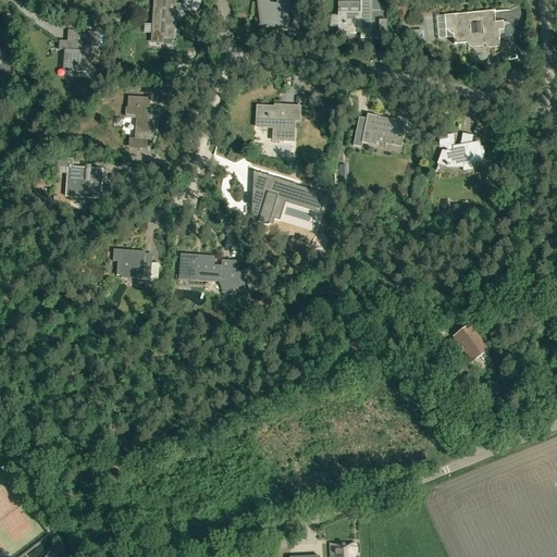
[(175,4),(174,0),(153,0),(151,44),(162,45),(163,38),(172,38),(174,14),(180,14),(180,4),(175,4)]
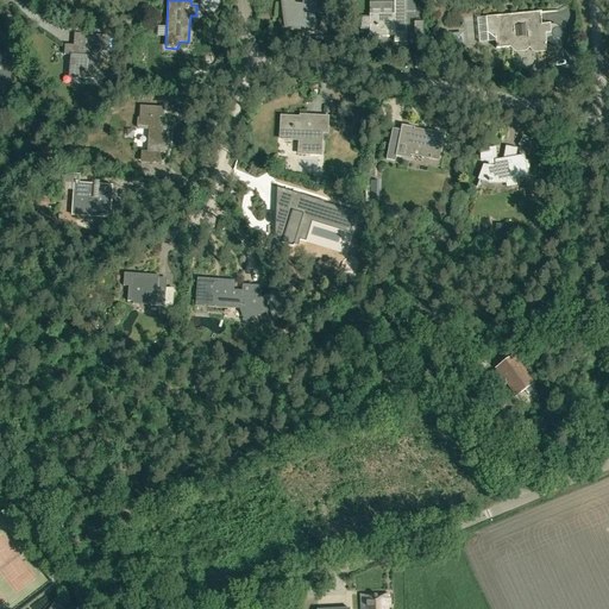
[(281,0),(282,2),(286,2),(283,16),(287,16),(286,27),(312,31),(315,11),(318,11),(319,2),(316,1),(316,0),(281,0)]
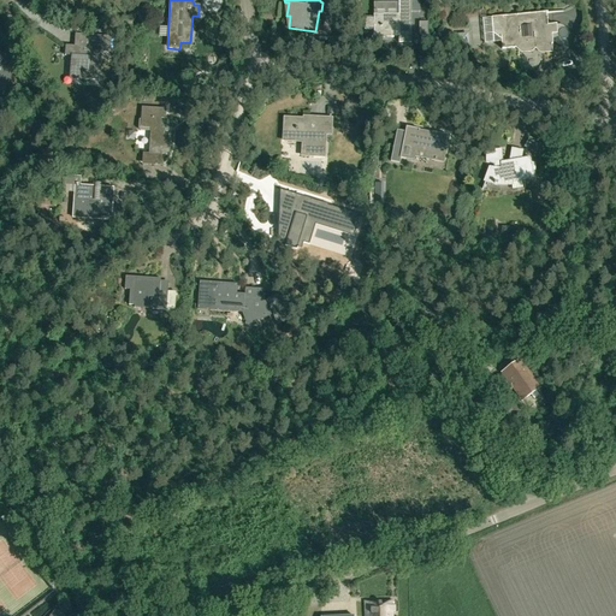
[(397,0),(398,15),(373,15),(373,17),(363,17),(363,30),(373,30),(373,37),(398,37),(398,42),(410,42),(409,0),(397,0)]
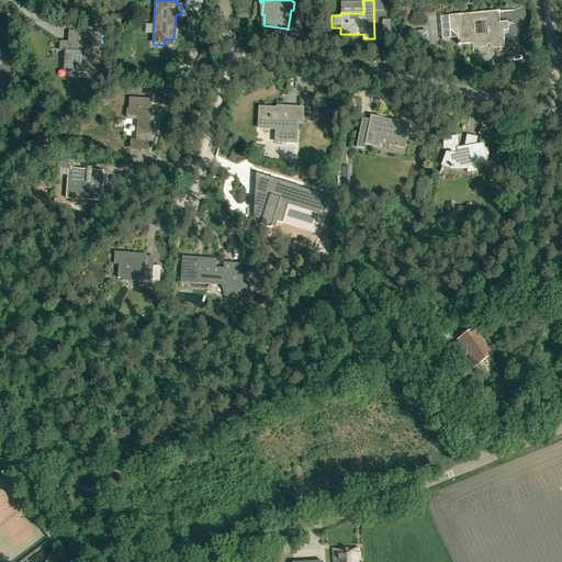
[(457,38),(457,45),(471,44),(472,43),(475,46),(483,46),(487,42),(494,46),(499,46),(498,41),(502,40),(501,29),(503,23),(507,23),(507,22),(498,23),(498,12),(498,11),(440,17),(442,40),(457,38)]
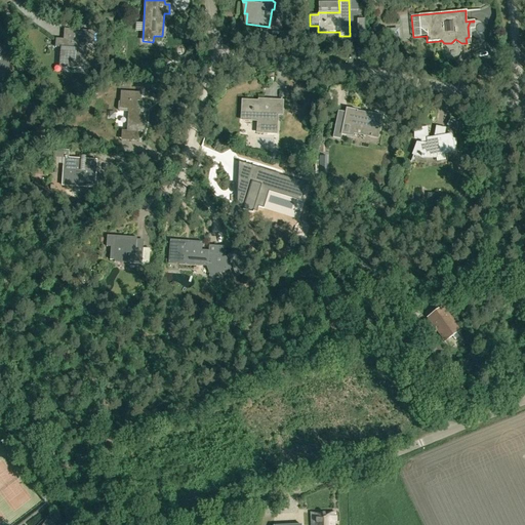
[(84,69),(87,33),(75,32),(75,38),(68,38),(68,40),(56,39),(55,47),(62,48),(61,59),(69,61),(68,67),(84,69)]
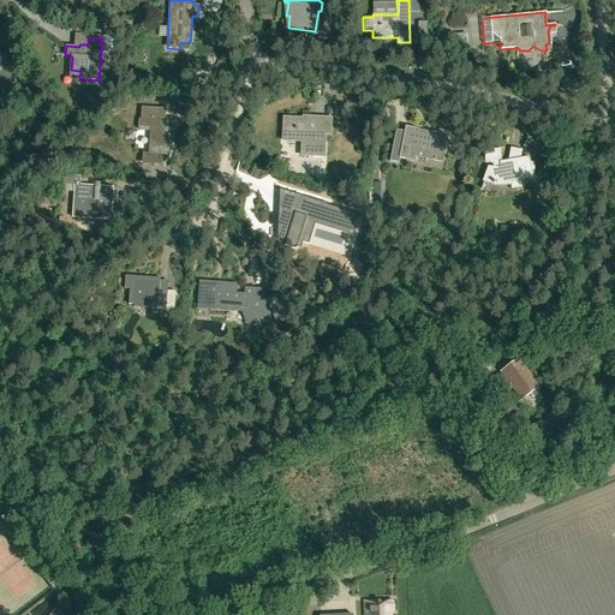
[(464,47),(472,46),(471,37),(463,39),(464,47)]
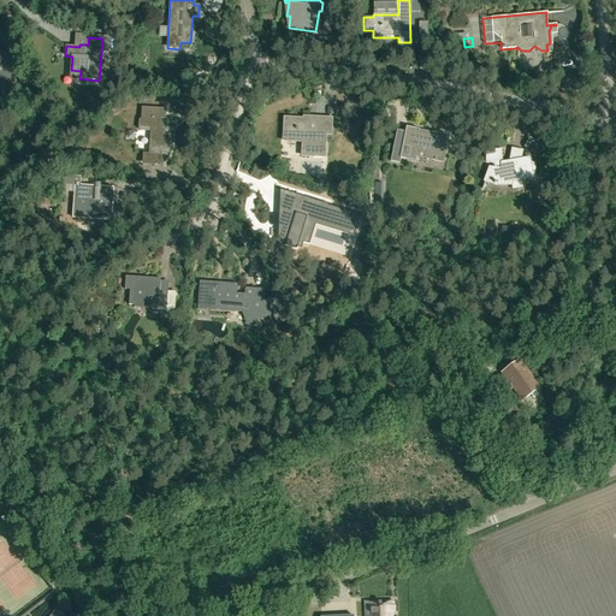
[(134,48),(120,48),(123,60),(122,72),(131,72),(134,48)]
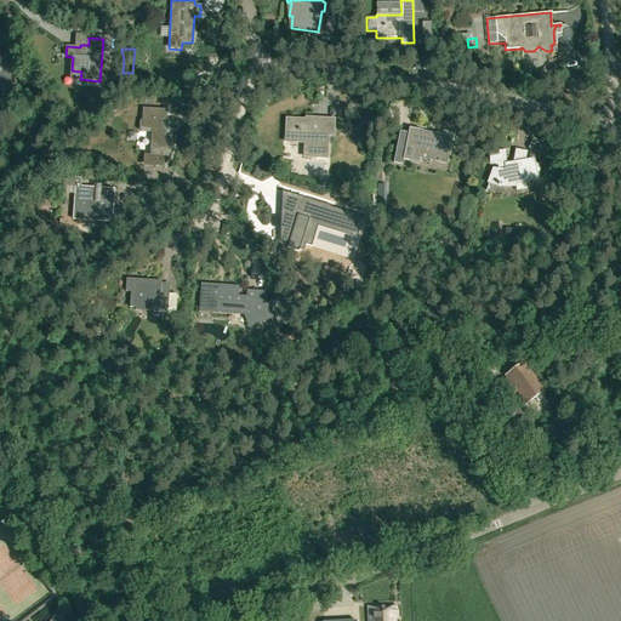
[(11,56),(4,56),(0,55),(0,90),(1,90),(1,87),(9,87),(11,56)]
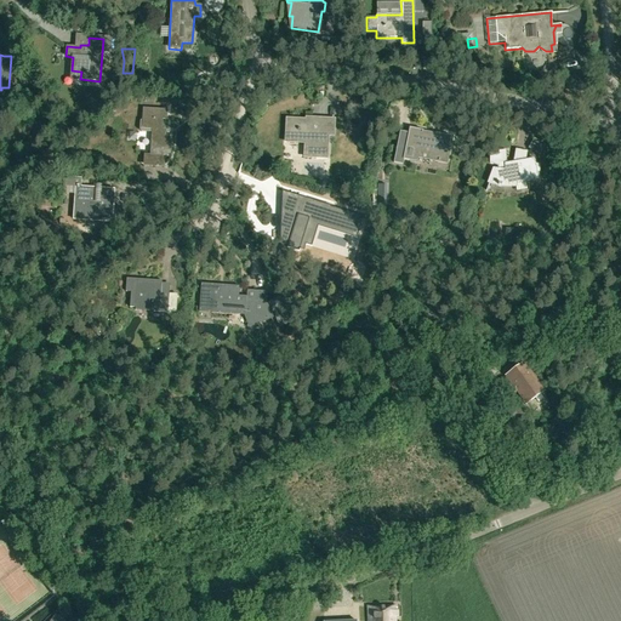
[(142,132),(152,132),(151,155),(170,157),(171,137),(166,136),(166,130),(161,130),(163,120),(166,120),(167,110),(143,109),(142,129),(140,130),(142,132)]
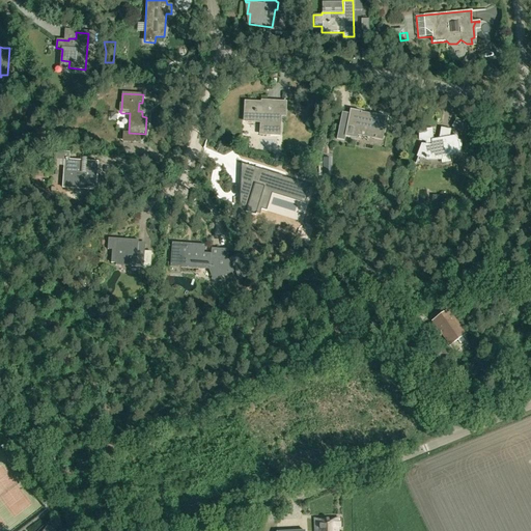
[(284,116),(285,103),(261,102),(261,103),(245,102),(244,121),(260,122),(259,135),(278,136),(279,116),(284,116)]
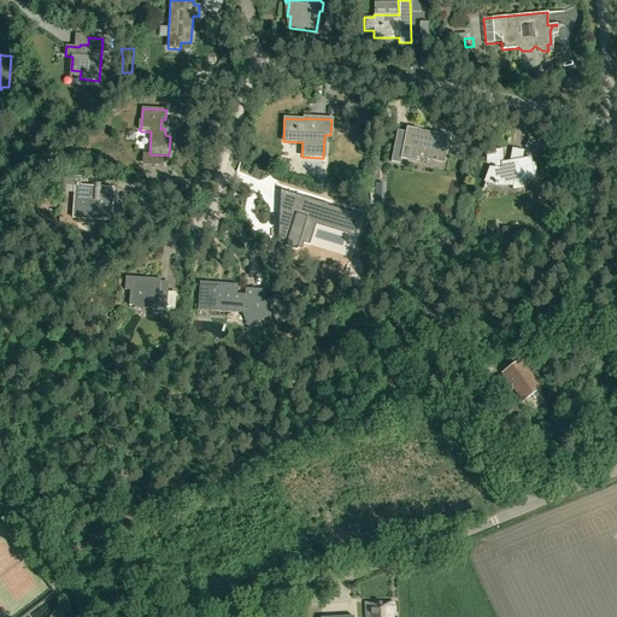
[(442,162),(448,135),(432,133),(432,134),(419,131),(419,130),(406,127),(401,147),(393,146),(391,162),(399,164),(400,159),(413,162),(415,152),(428,154),(427,159),(442,162)]
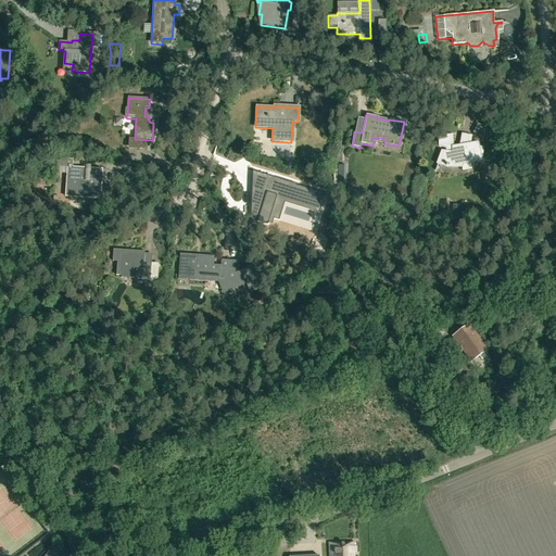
[(458,147),(453,148),(452,135),(438,136),(438,146),(439,147),(439,146),(445,149),(445,153),(442,152),(441,152),(434,171),(436,171),(438,164),(442,165),(445,165),(445,166),(447,167),(447,166),(456,166),(460,166),(460,164),(463,172),(472,169),(470,162),(480,161),(479,158),(482,158),(482,147),(477,147),(477,143),(470,144),(471,136),(460,134),(458,147)]
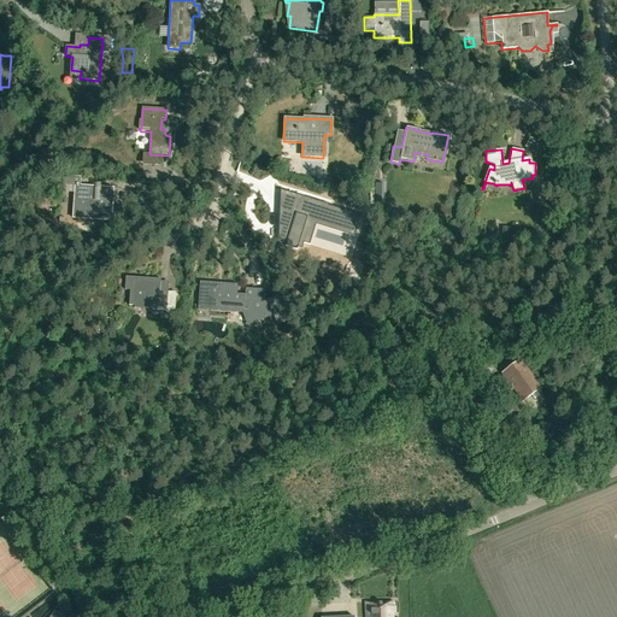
[(64,176),(63,184),(75,186),(72,218),(111,221),(112,209),(98,207),(99,187),(80,186),(81,177),(64,176)]
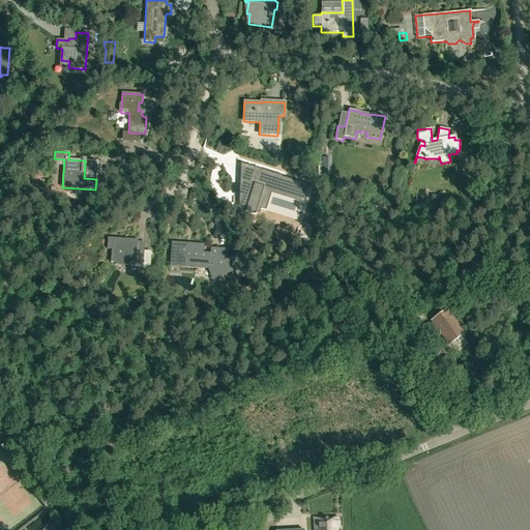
[(277,192),(282,177),(243,165),(240,173),(247,176),(238,203),(260,210),(267,188),(277,192)]
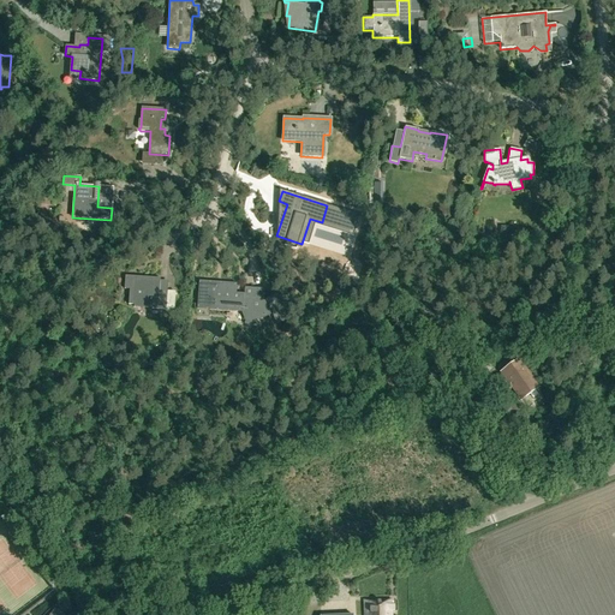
[(359,231),(366,233),(370,220),(363,219),(359,231)]
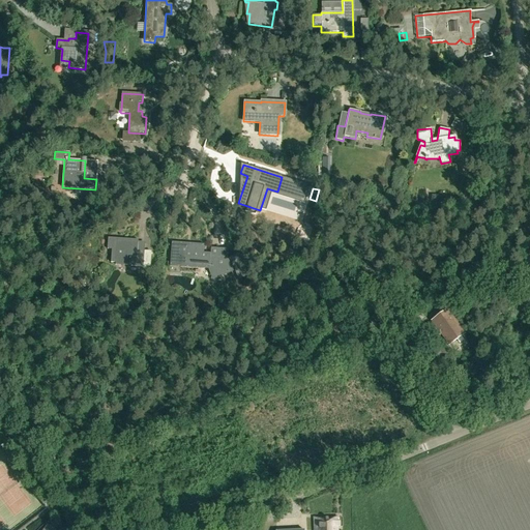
[(115,263),(115,265),(143,267),(144,257),(137,256),(138,240),(108,238),(107,249),(112,249),(111,263),(115,263)]
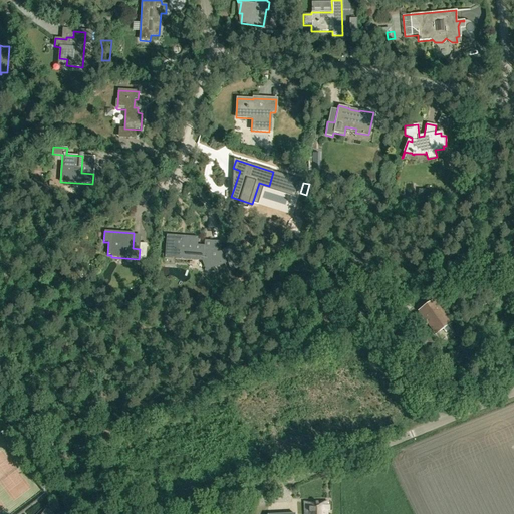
[(175,257),(175,258),(197,259),(197,260),(202,261),(205,267),(204,271),(207,272),(209,269),(223,263),(223,264),(224,264),(219,252),(204,251),(204,246),(197,245),(198,237),(185,236),(184,238),(166,237),(167,235),(166,235),(164,258),(165,258),(165,256),(175,257)]
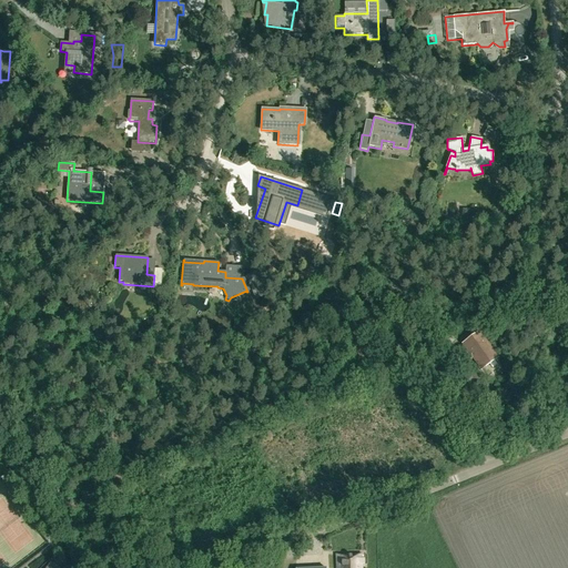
[(482,368),(483,367),(482,365),(494,356),(495,358),(496,358),(478,334),(465,343),(470,351),(474,356),(482,368)]
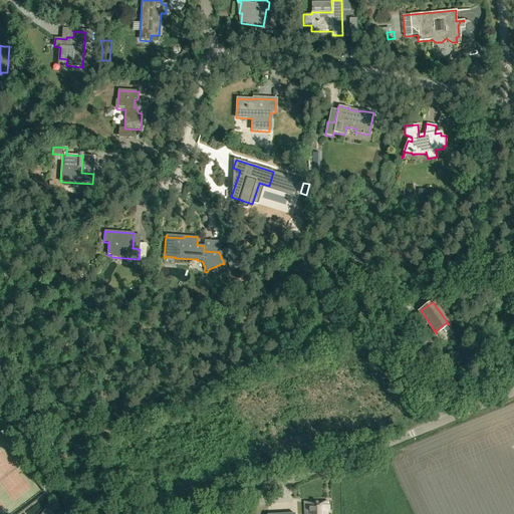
[(443,329),(447,335),(454,331),(450,325),(443,329)]
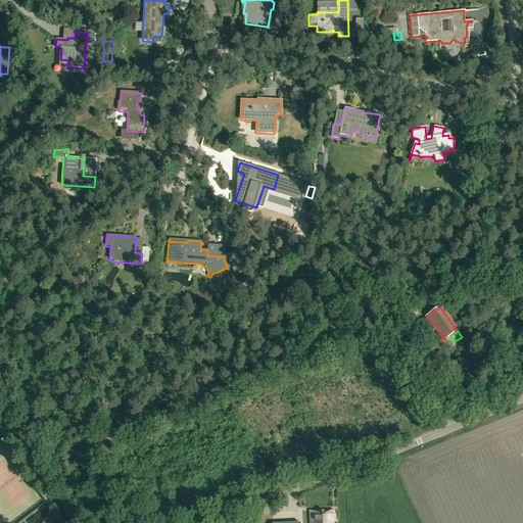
[(333,522),(333,510),(311,511),(311,522),(333,522)]
